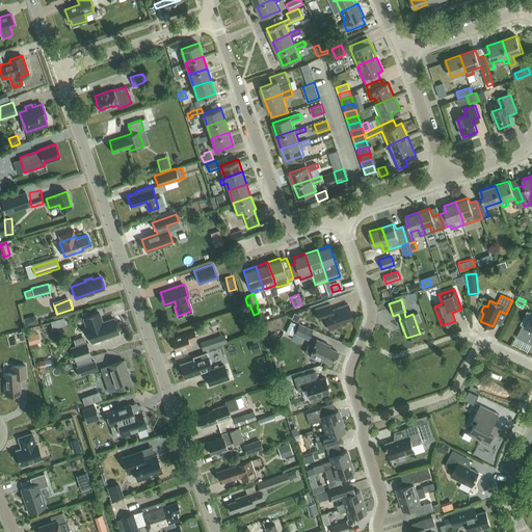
[(329,329),(346,324),(345,320),(352,317),(348,304),(331,310),(329,303),(315,309),(318,320),(324,318),(329,329)]
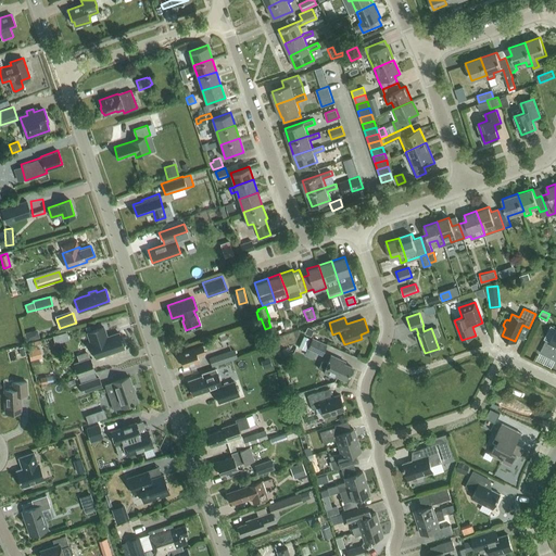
[(96,356),(124,346),(118,331),(106,336),(103,326),(88,331),(92,344),(91,344),(96,356)]
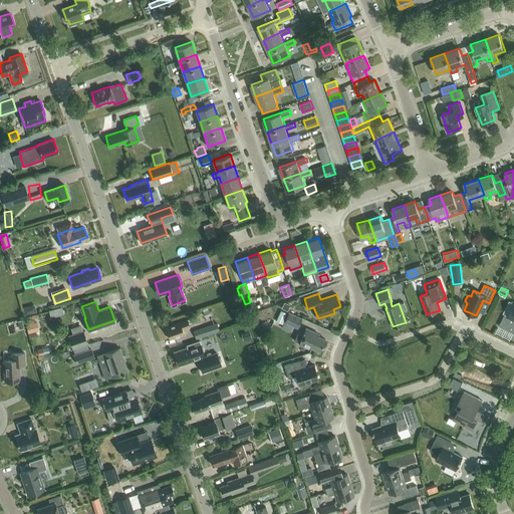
[(284,302),(281,308),(287,310),(290,305),(284,302)]
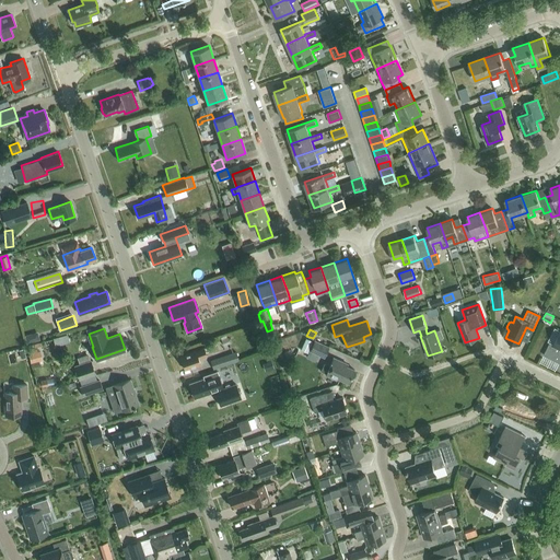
[(559,330),(553,345),(549,342),(544,354),(559,363),(559,330)]
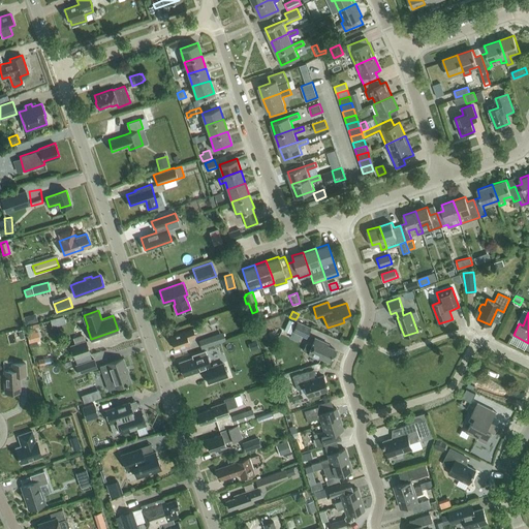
[(26,324),(37,321),(35,313),(24,317),(26,324)]
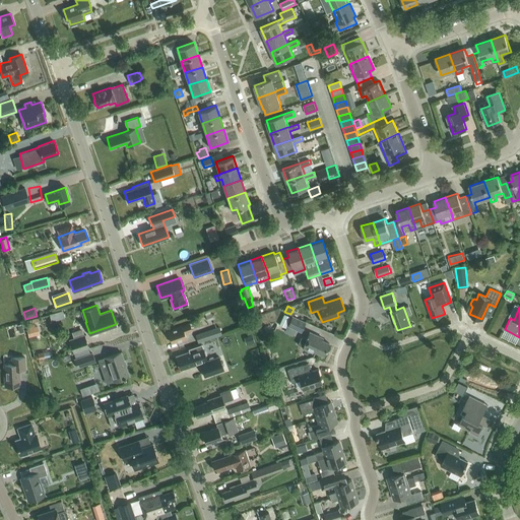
[(284,314),(279,325),(285,328),(290,317),(284,314)]
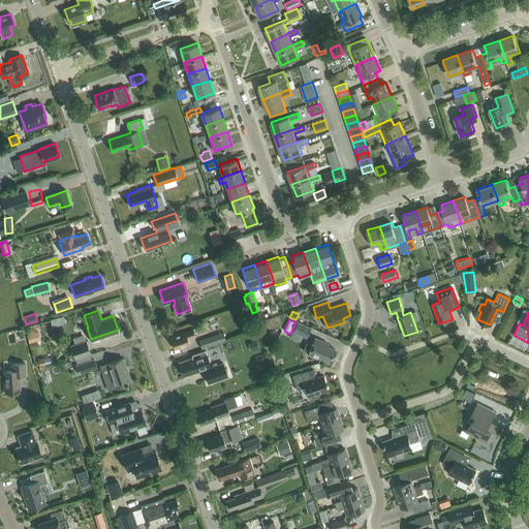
[(311,328),(297,321),(292,332),(306,338),(311,328)]
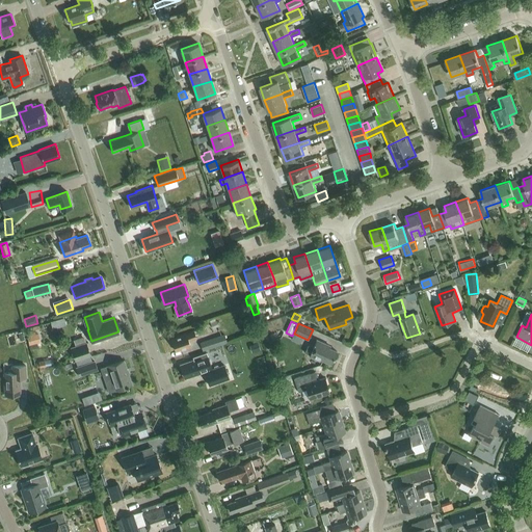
[(188,339),(196,336),(194,329),(179,335),(179,336),(170,338),(175,350),(181,348),(190,345),(188,339)]
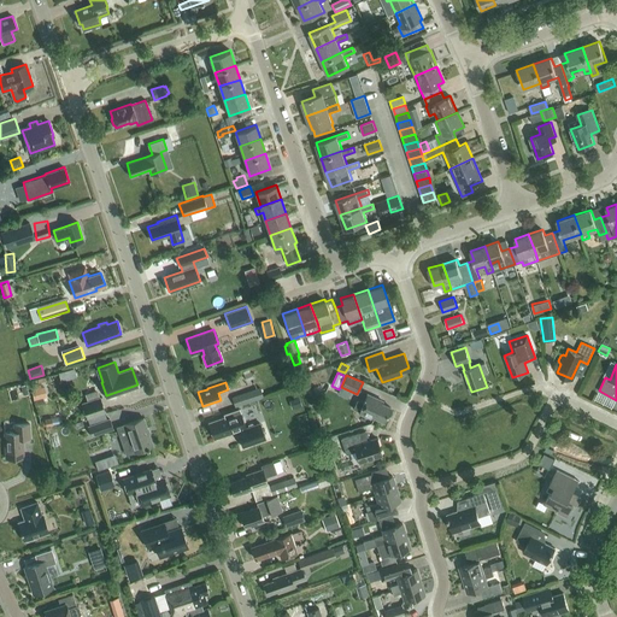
[(47,397),(45,386),(31,389),(34,400),(47,397)]
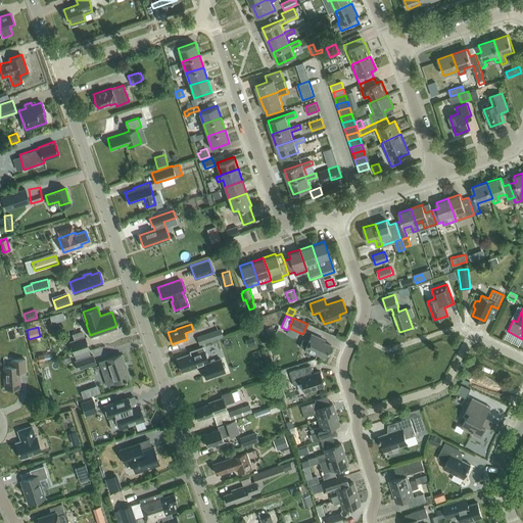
[(221,328),(196,336),(199,345),(224,336),(221,328)]
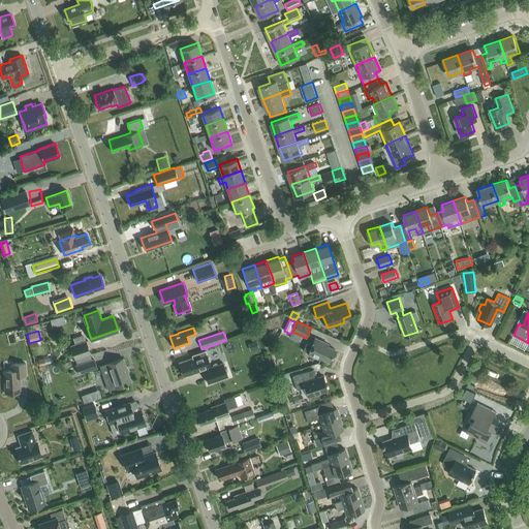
[(314,338),(311,345),(306,343),(303,350),(308,352),(307,353),(317,359),(318,356),(329,362),(335,349),(327,345),(328,344),(314,338)]
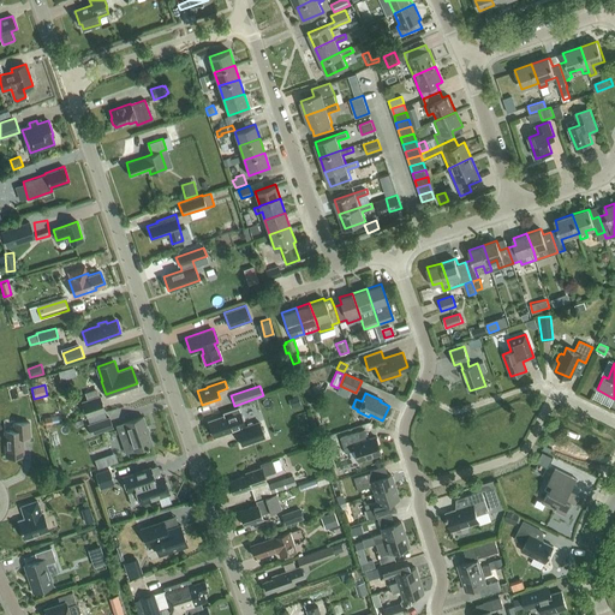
[(87,417),(106,411),(100,395),(82,401),(87,417)]
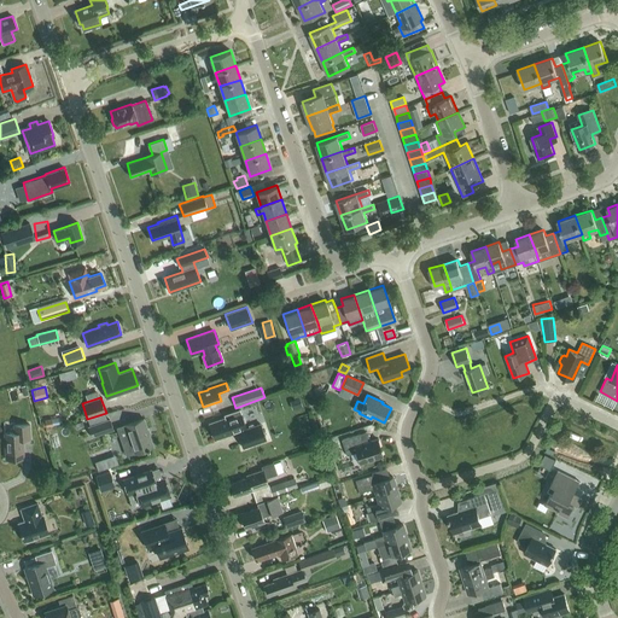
[(223,415),(225,417),(219,419),(219,420),(209,424),(214,437),(223,433),(225,435),(240,429),(244,439),(263,432),(260,423),(246,427),(239,409),(223,415)]
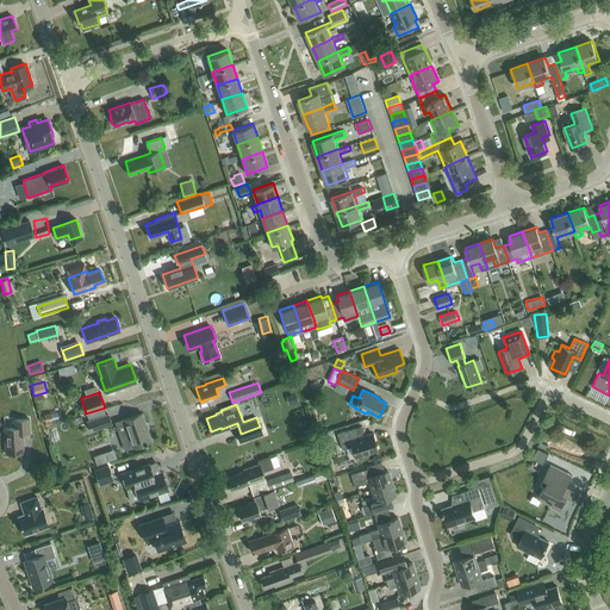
[(118,431),(124,448),(151,439),(142,412),(122,419),(125,429),(118,431)]
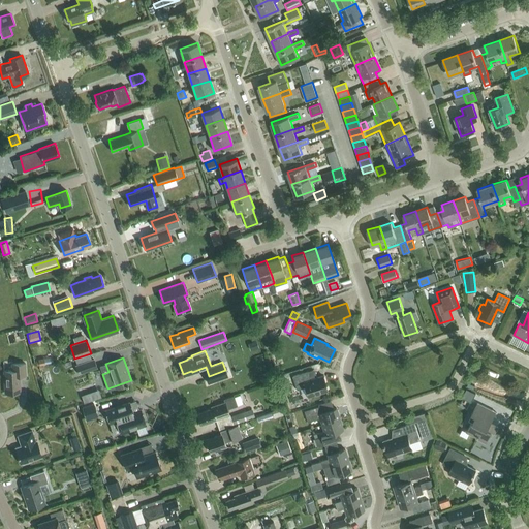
[(79,372),(95,367),(93,359),(75,364),(79,372)]
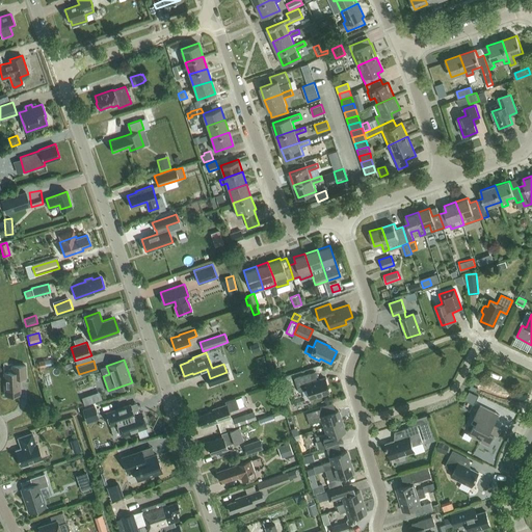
[(5,395),(20,394),(19,377),(25,377),(25,365),(12,366),(12,372),(4,373),(5,395)]
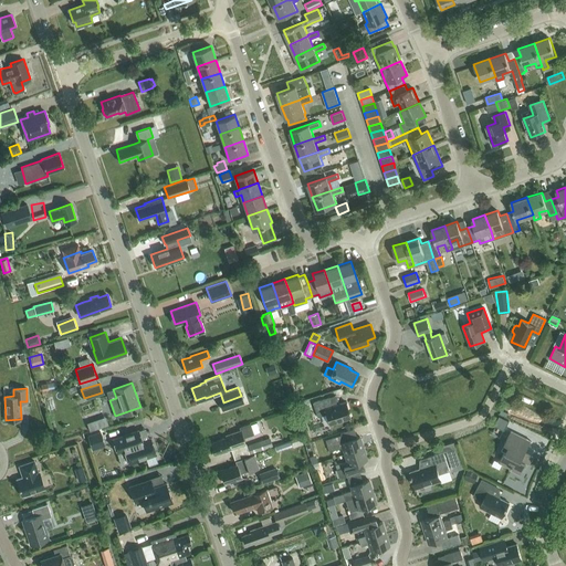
[(51,394),(42,396),(46,410),(54,408),(51,394)]
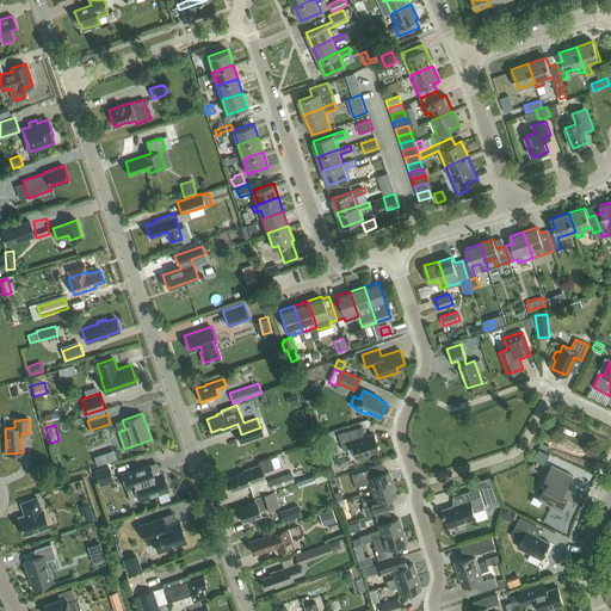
[(356,458),(378,451),(372,433),(357,439),(353,430),(338,434),(343,450),(352,448),(356,458)]
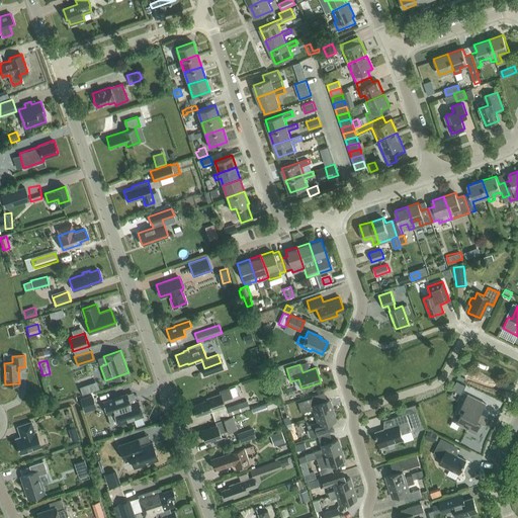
[(277,365),(272,367),(274,375),(280,373),(277,365)]
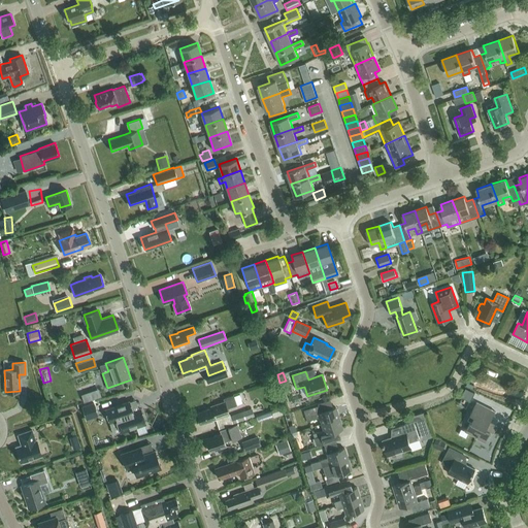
[(461,397),(470,402),(474,393),(465,388),(461,397)]
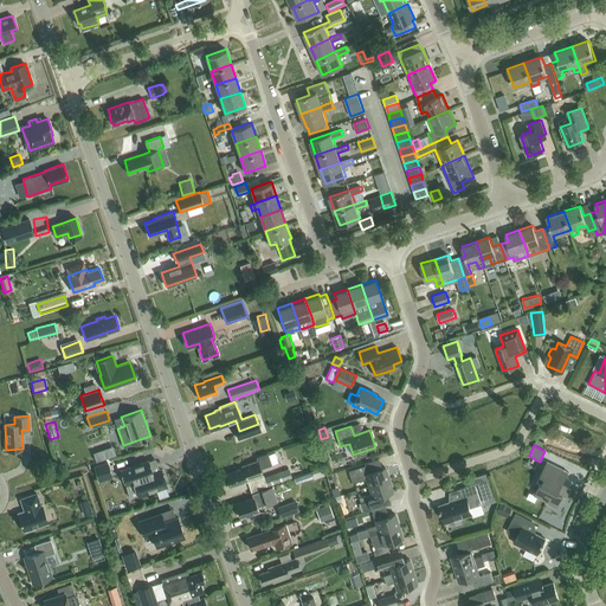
[(257,459),(253,461),(242,464),(242,466),(232,470),(233,471),(225,474),(230,485),(238,482),(238,483),(263,475),(257,459)]
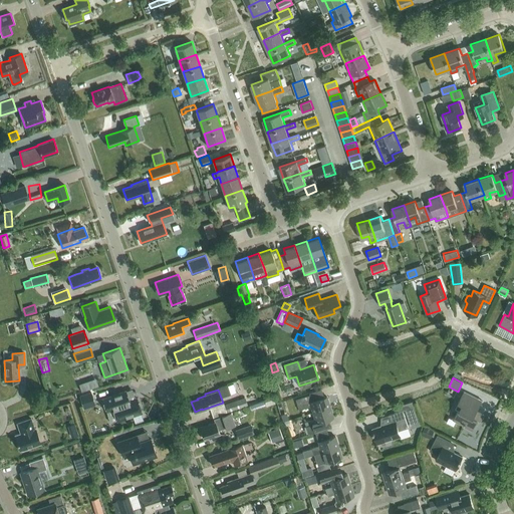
[(125,391),(102,398),(106,410),(113,408),(117,420),(142,412),(137,397),(130,400),(125,391)]
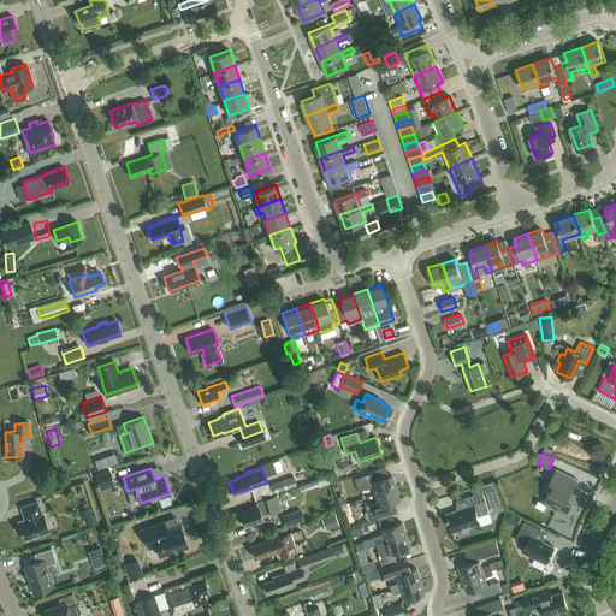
[(100,490),(114,485),(110,469),(94,474),(100,490)]
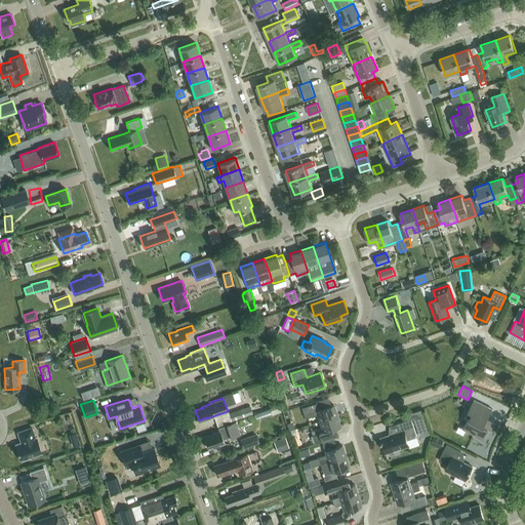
[(474,400),(468,411),(466,416),(469,417),(463,429),(473,433),(472,434),(482,439),(488,429),(490,430),(494,423),(486,419),(492,408),(474,400)]
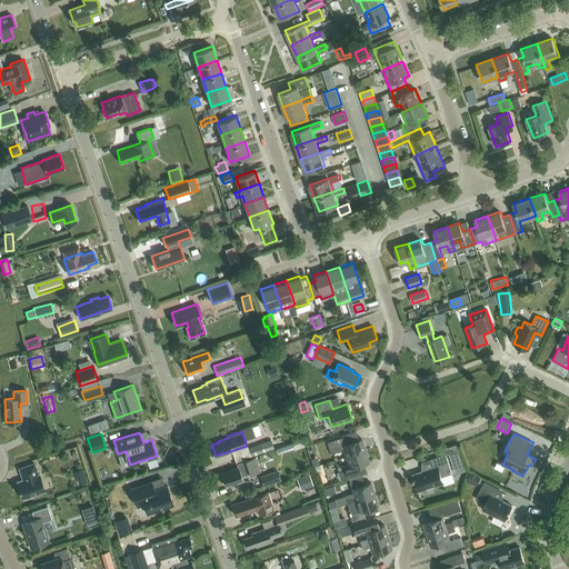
[(343,449),(346,457),(365,450),(361,439),(345,443),(342,437),(327,442),(330,453),(343,449)]
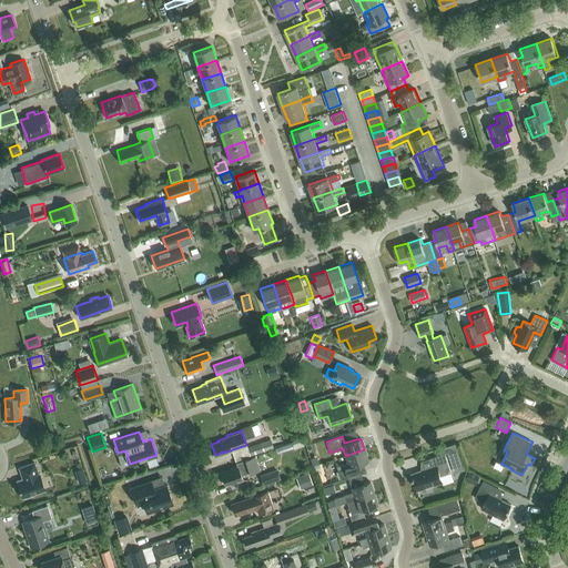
[(273,447),(270,438),(247,446),(251,456),(273,447)]
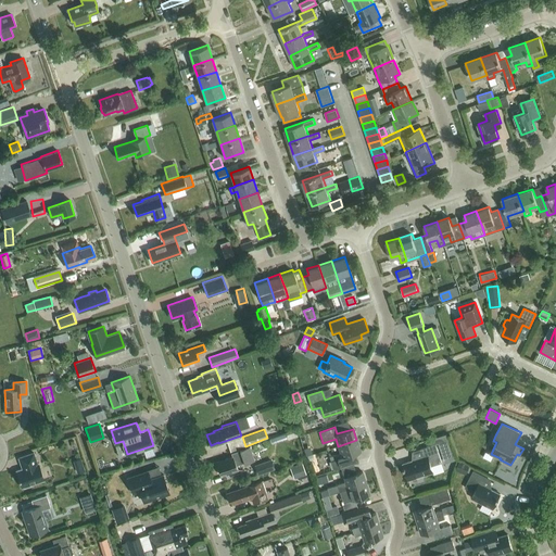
[(269,439),(272,443),(288,438),(286,433),(269,439)]
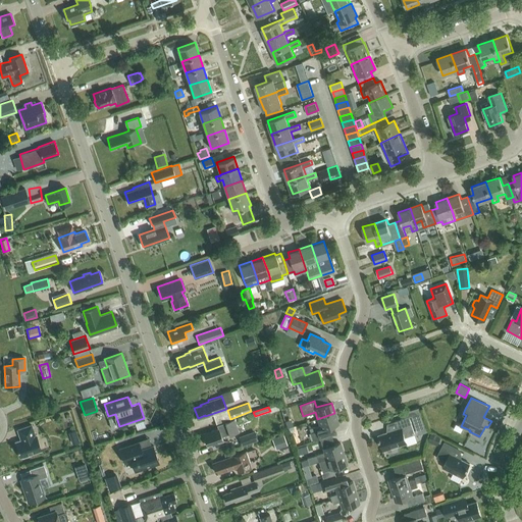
[(338,424),(334,413),(317,419),(319,425),(309,428),(313,441),(336,433),(333,425),(338,424)]
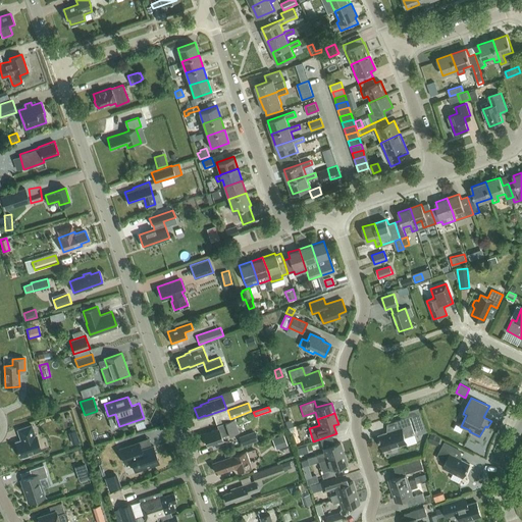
[(405,437),(414,434),(409,416),(396,421),(398,428),(378,434),(383,451),(407,442),(405,437)]
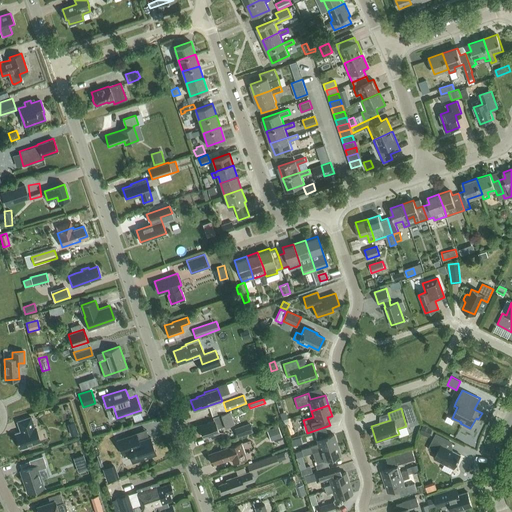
[(217,428),(224,425),(225,426),(234,423),(230,410),(213,416),(214,419),(207,421),(208,422),(199,425),(203,436),(209,434),(211,435),(219,432),(217,428)]
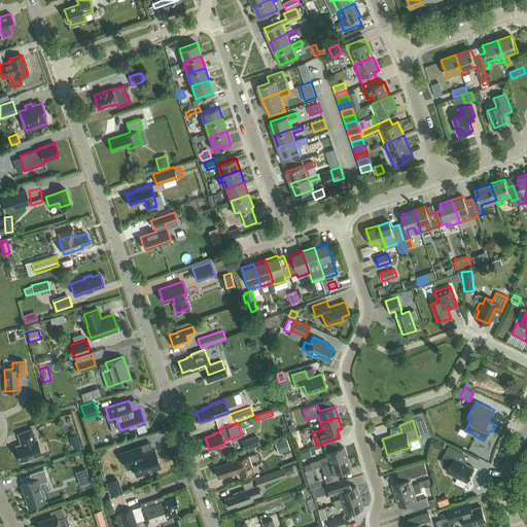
[(35,440),(32,428),(18,433),(21,444),(15,446),(21,462),(23,461),(23,462),(30,460),(30,459),(41,455),(36,438),(35,440)]
